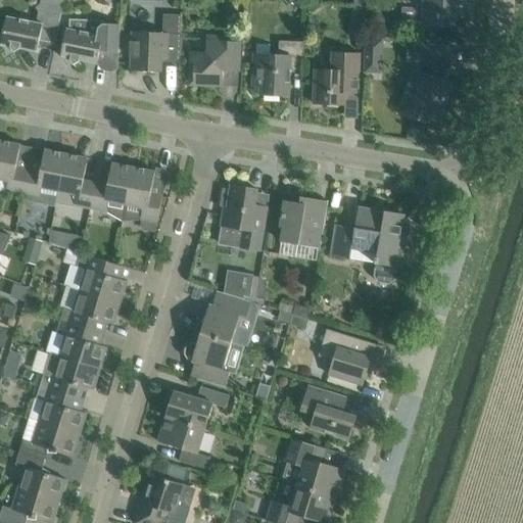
[(4,26),(0,29),(0,31),(2,35),(3,35),(1,45),(10,47),(14,52),(19,49),(38,52),(40,40),(55,43),(59,24),(61,15),(64,0),(45,0),(45,1),(36,7),(39,11),(39,15),(37,22),(7,16),(5,25),(5,26),(4,26)]
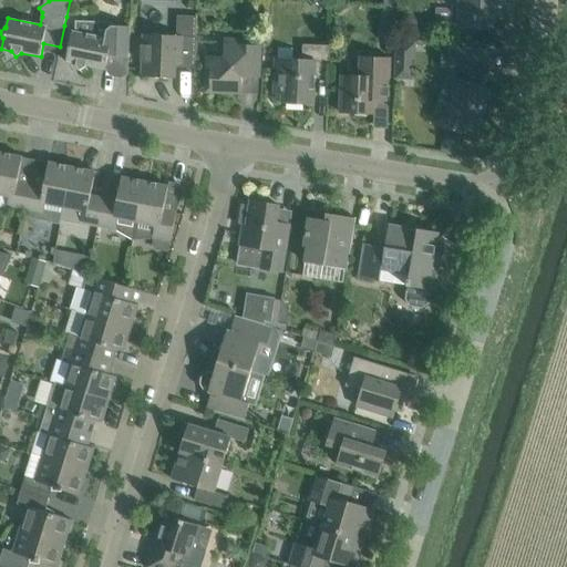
[(338,14),(350,4),(346,0),(338,0),(331,7),(338,14)]
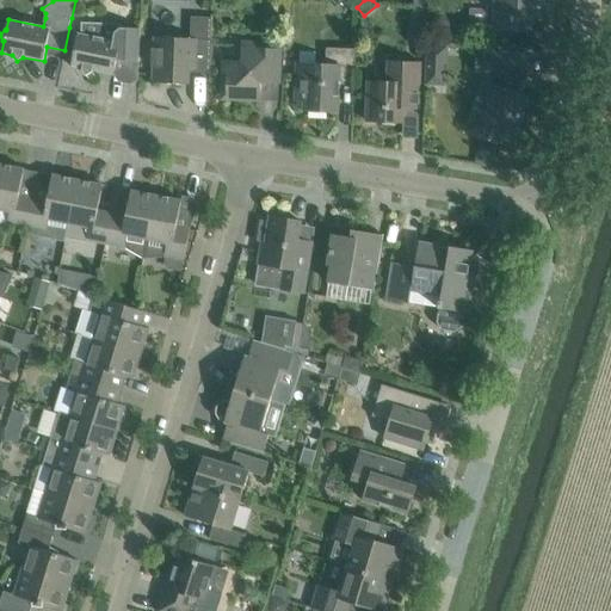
[(488,0),(488,8),(494,8),(494,30),(520,31),(522,19),(547,20),(548,0),(488,0)]
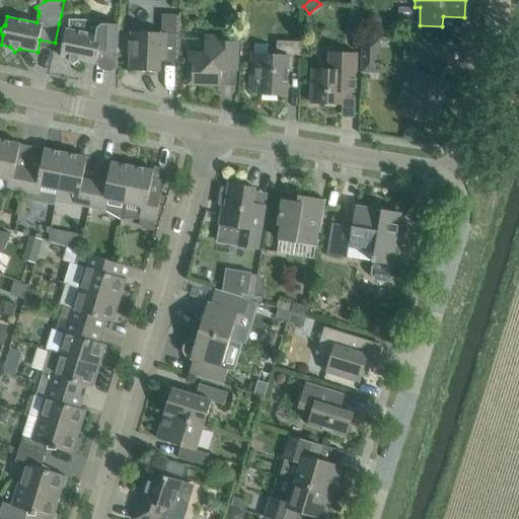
[(180,33),(179,33),(179,15),(162,14),(162,32),(132,31),(131,50),(130,70),(160,72),(161,58),(179,59),(179,39),(180,33)]
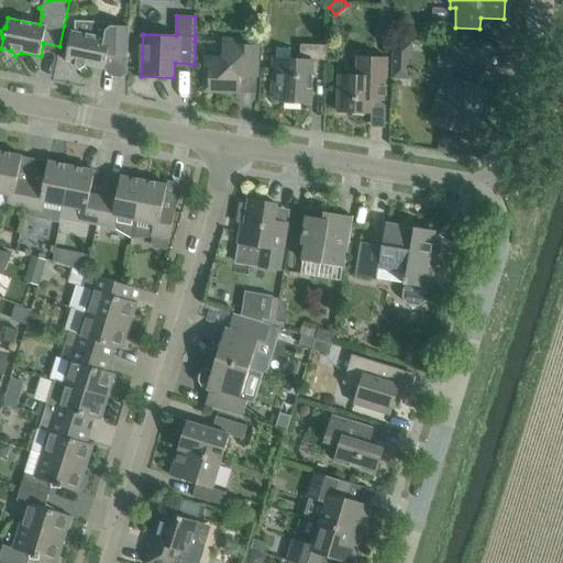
[(111,25),(111,23),(76,22),(75,31),(73,31),(70,40),(66,62),(76,64),(79,69),(86,66),(86,65),(105,69),(108,56),(128,57),(130,26),(111,25)]
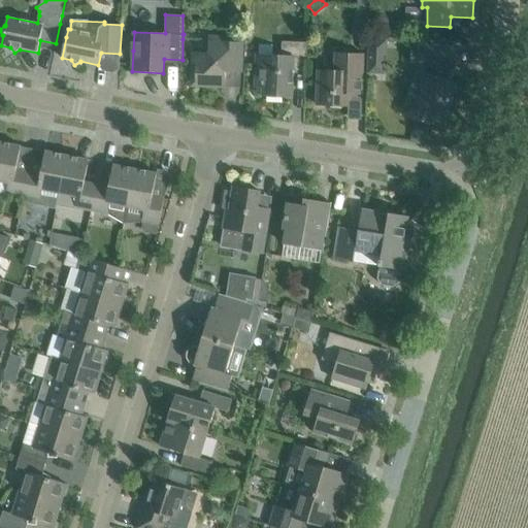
[(239,65),(240,44),(240,40),(209,39),(208,53),(195,52),(194,84),(225,85),(226,64),(239,65)]
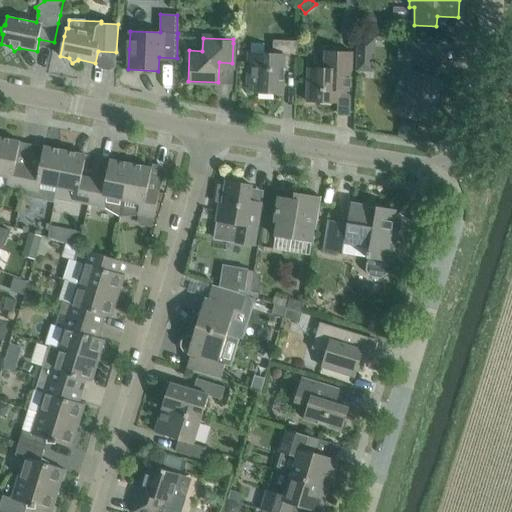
[(374,55),(374,39),(358,38),(358,54),(374,55)]
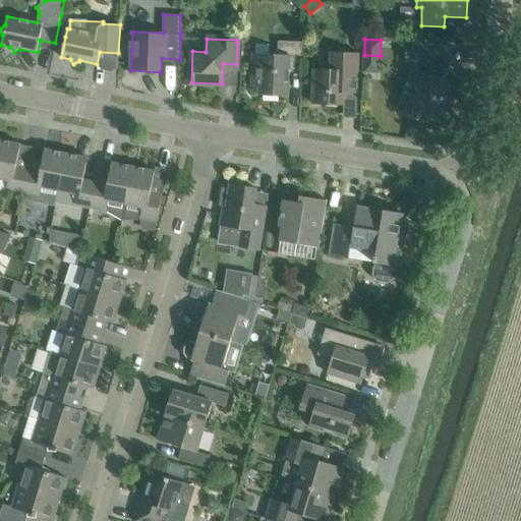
[(301,70),(302,42),(279,41),(278,55),(253,54),(252,87),(259,87),(259,95),(288,97),(289,70),(301,70)]
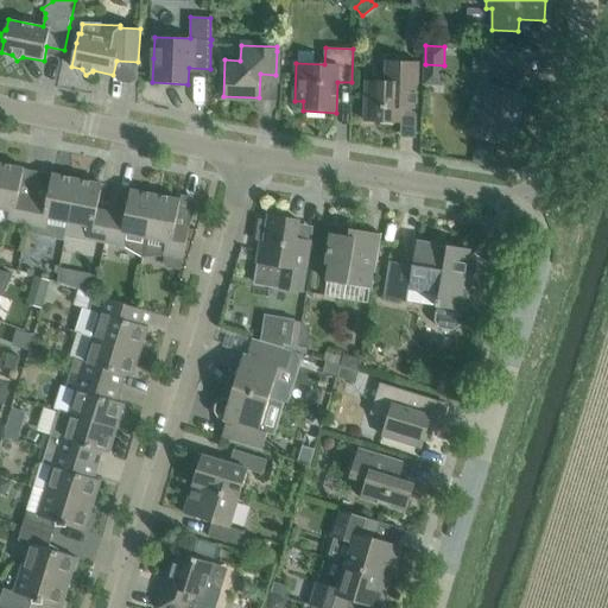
[(527,54),(504,52),(475,51),(475,73),(487,74),(483,83),(482,83),(470,121),(487,126),(483,137),(510,145),(525,96),(520,94),(526,75),(527,75),(527,54)]
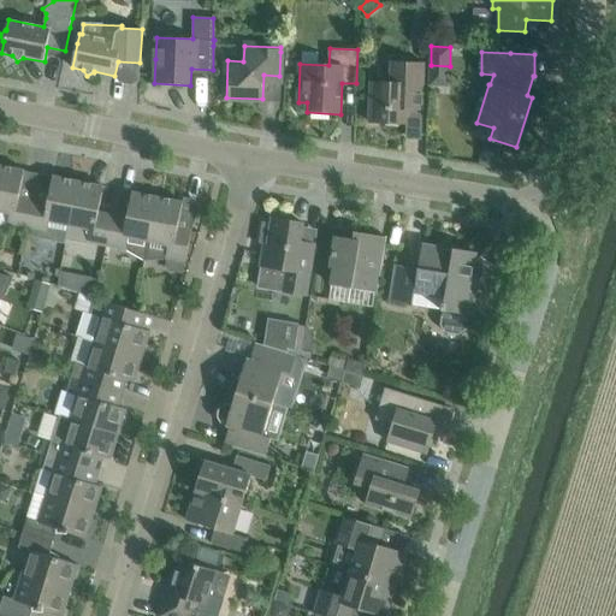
[(425,63),(397,61),(390,61),(389,82),(371,82),(369,123),(407,124),(407,110),(424,111),(424,87),(425,63)]
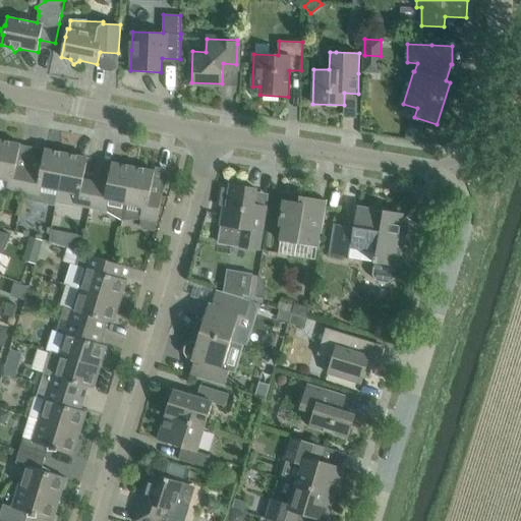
[(23,194),(29,168),(16,166),(21,143),(0,139),(0,178),(8,180),(6,191),(23,194)]
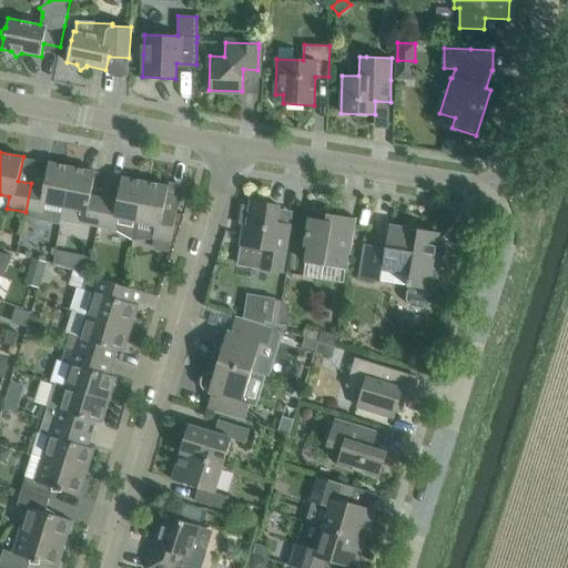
[(31,183),(26,212),(42,215),(41,221),(61,224),(62,220),(72,166),(49,162),(44,186),(31,183)]
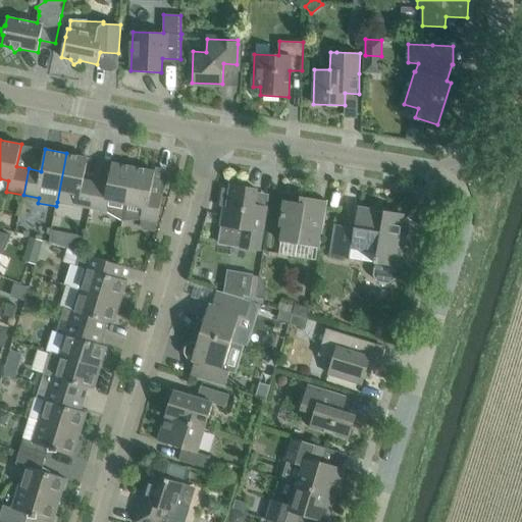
[(91,208),(96,183),(84,179),(88,158),(66,153),(57,202),(91,208)]
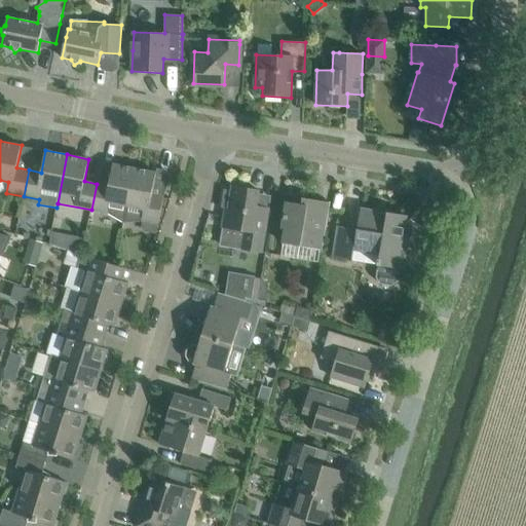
[(124,222),(135,168),(113,163),(109,186),(97,184),(91,210),(108,214),(122,222),(124,222)]
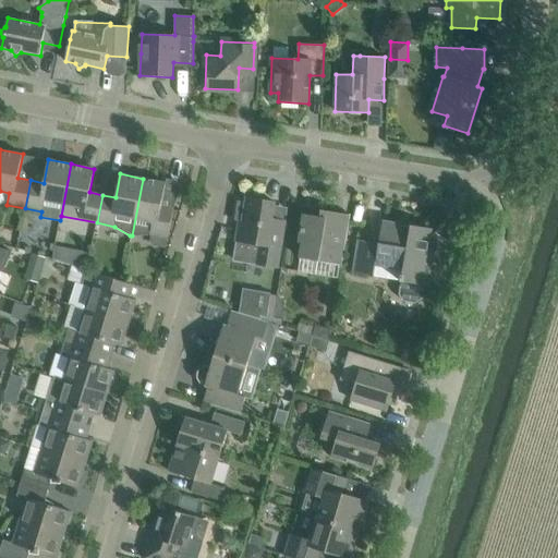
[(132,235),(150,233),(168,238),(174,209),(161,206),(166,183),(143,179),(132,235)]
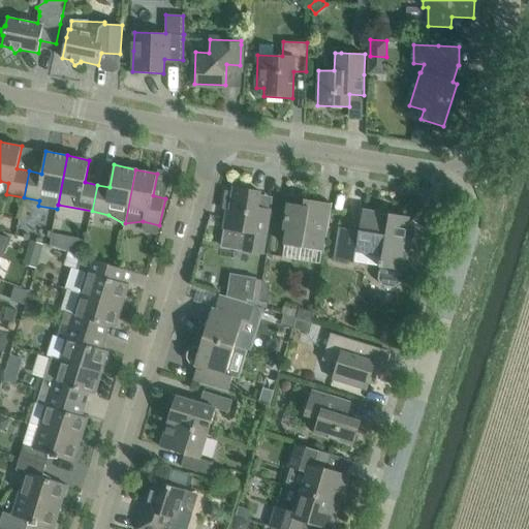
[(225,190),(222,209),(227,210),(224,227),(246,231),(243,250),(263,253),(271,211),(258,209),(260,194),(260,192),(234,187),(232,191),(225,190)]
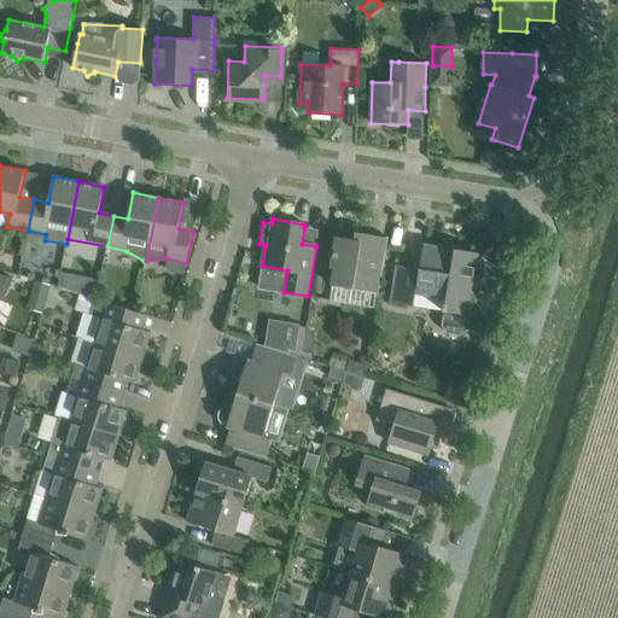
[(378,293),(388,238),(355,233),(354,240),(337,237),(333,261),(332,268),(336,268),(332,286),(378,293)]
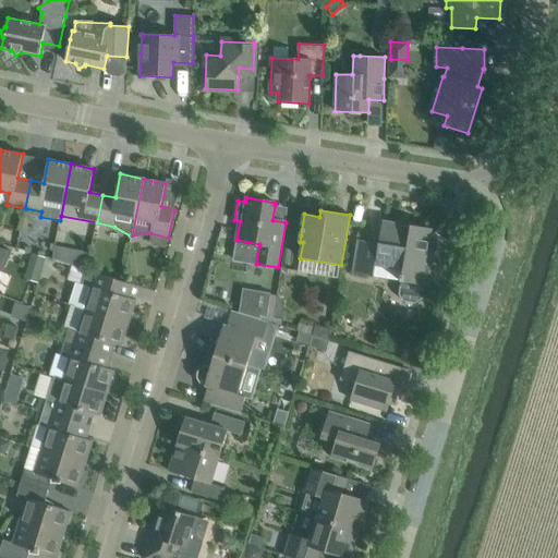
[(356,261),(354,274),(374,277),(375,270),(376,264),(403,268),(402,275),(401,281),(400,281),(399,287),(400,287),(399,294),(403,301),(415,303),(423,298),(425,286),(428,286),(434,252),(433,251),(434,244),(428,243),(432,228),(411,225),(411,226),(383,221),(379,243),(360,240),(356,261)]
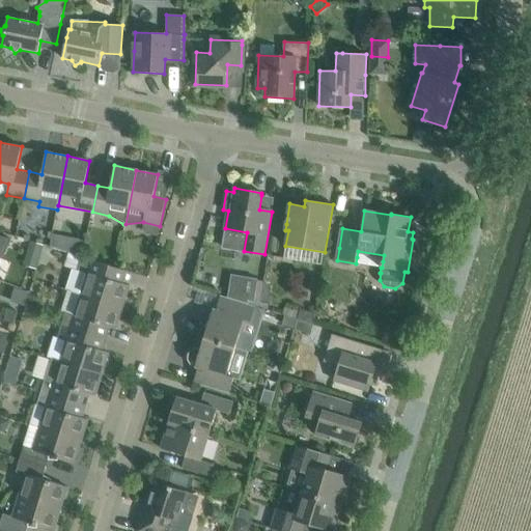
[(6,251),(10,240),(0,235),(0,255),(2,255),(4,254),(6,251)]
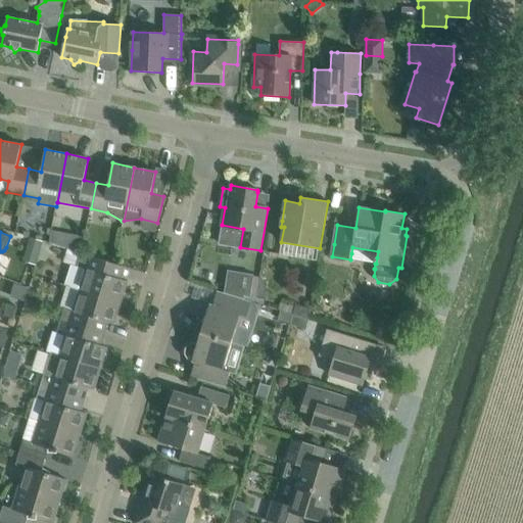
[(69,234),(66,248),(81,253),(84,237),(69,234)]
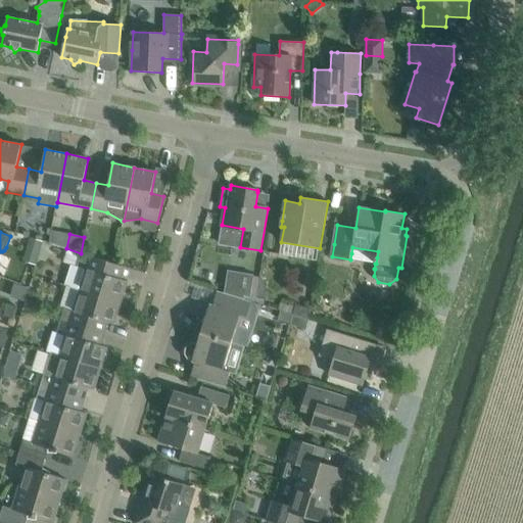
[(30,238),(27,249),(39,252),(42,242),(30,238)]
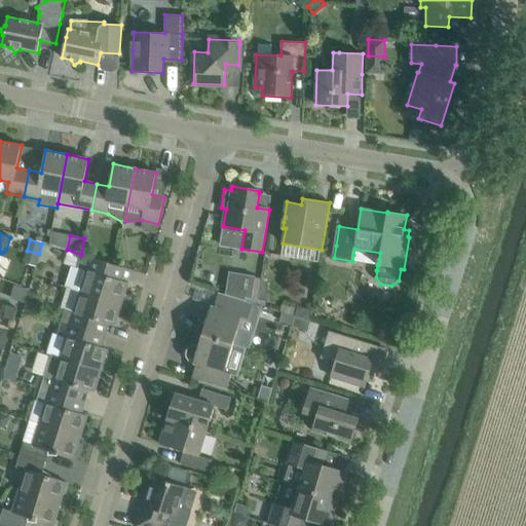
[(39,254),(38,260),(45,262),(51,245),(51,243),(43,241),(42,243),(39,254)]
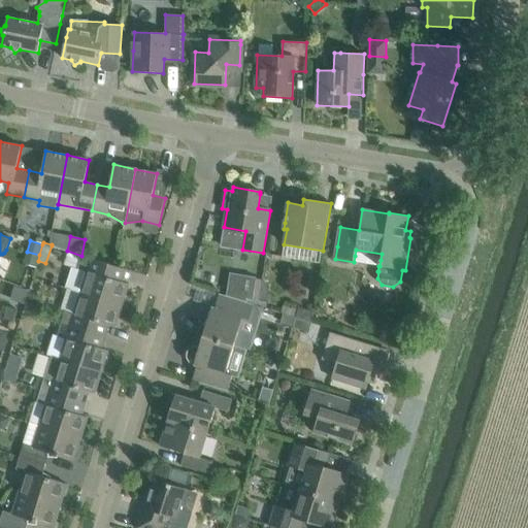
[(107,264),(81,256),(77,269),(71,268),(65,288),(68,289),(122,305),(128,284),(123,282),(127,270),(107,264)]
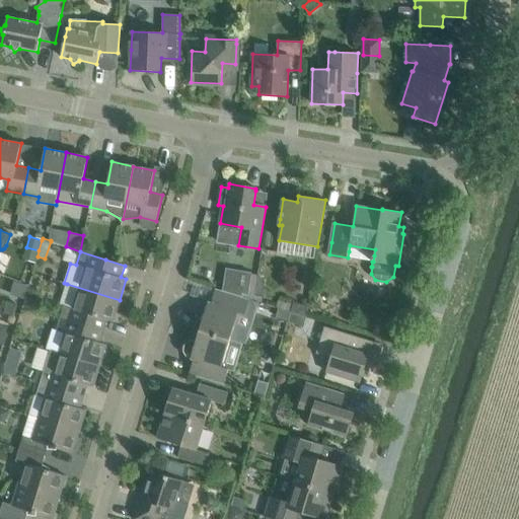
[(255,295),(258,275),(245,273),(242,293),(255,295)]
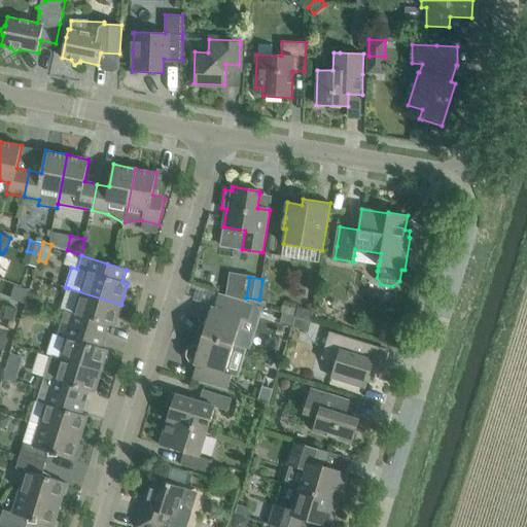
[(262,279),(259,300),(266,301),(268,286),(264,279),(262,279)]
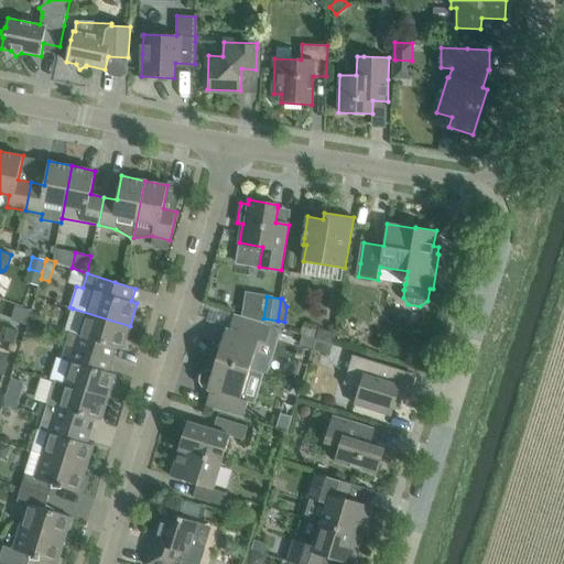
[(15,305),(11,320),(21,323),(26,325),(28,321),(31,311),(15,305)]
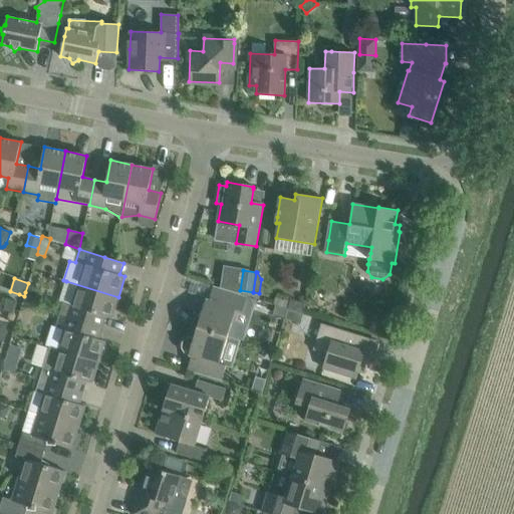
[(59,314),(84,322),(103,328),(106,317),(111,318),(118,297),(66,281),(60,301),(63,302),(59,314)]
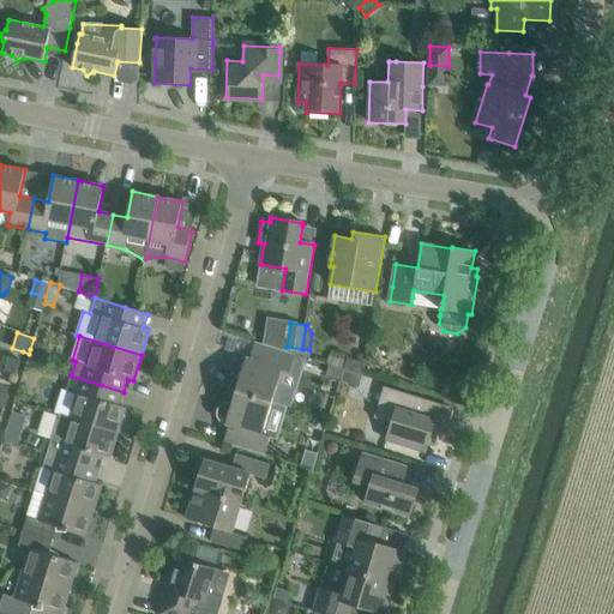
[(296,354),(278,349),(254,342),(250,357),(246,356),(246,357),(245,357),(241,357),(239,359),(236,361),(234,362),(233,365),(233,366),(233,367),(233,369),(233,371),(234,373),(234,374),(235,375),(236,375),(238,378),(240,379),(235,391),(272,403),(280,405),(282,401),(274,397),(282,371),(290,373),(296,354)]
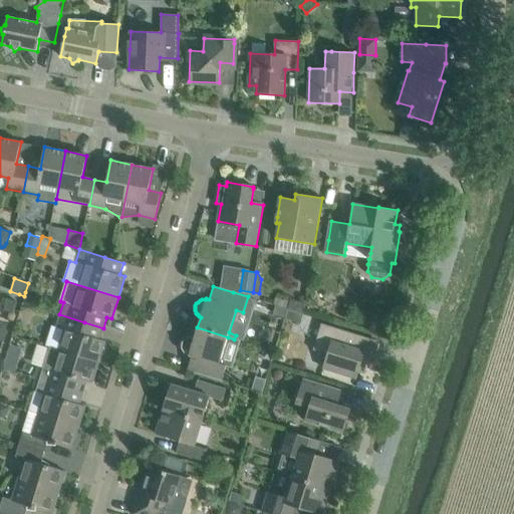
[(36,297),(26,294),(23,303),(33,306),(36,297)]
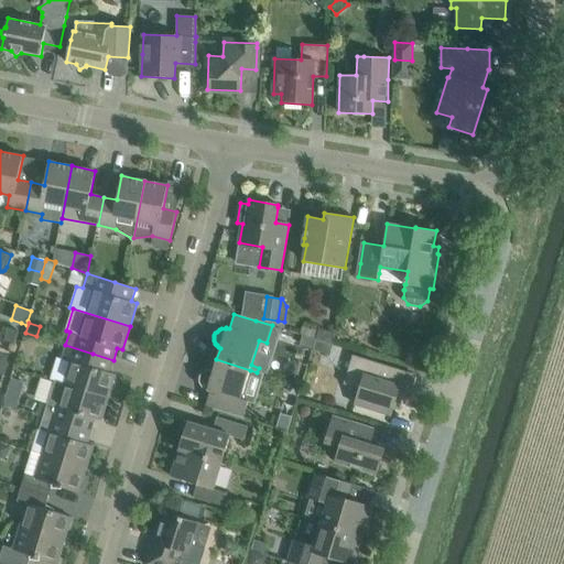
[(4,340),(14,344),(19,332),(9,328),(4,340)]
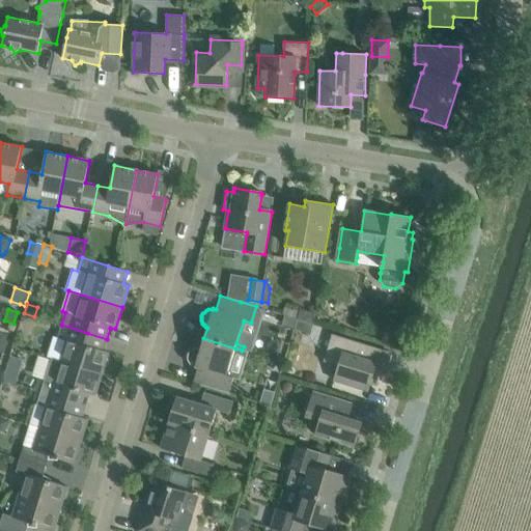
[(298,319),(313,324),(315,313),(301,309),(298,319)]
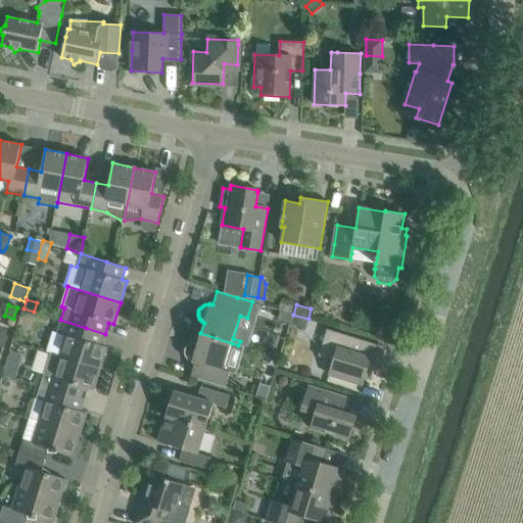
[(308,320),(308,319),(293,315),(290,325),(305,329),(308,320)]
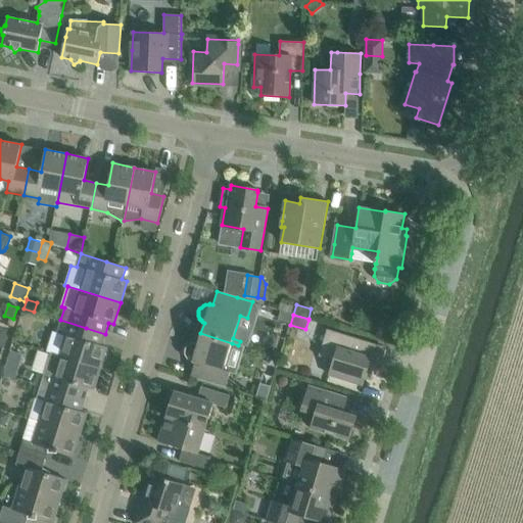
[(100,369),(106,347),(101,345),(105,334),(86,328),(60,320),(56,333),(65,336),(59,355),(100,369)]
